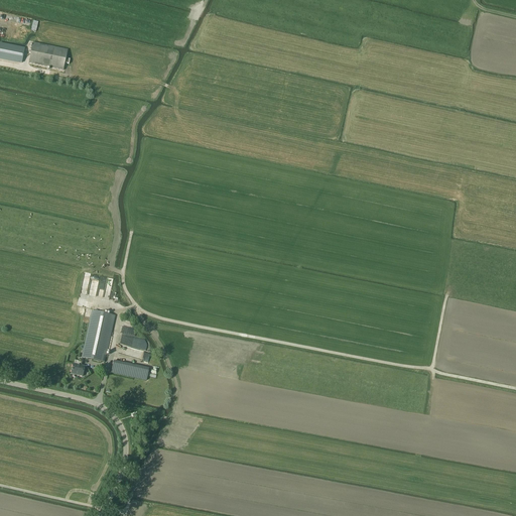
[(32,42),(28,63),(63,71),(68,50),(32,42)]
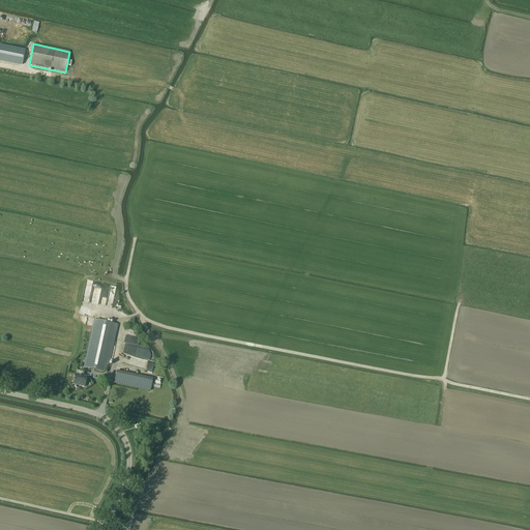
[(0,60),(22,64),(25,51),(0,45),(0,60)]
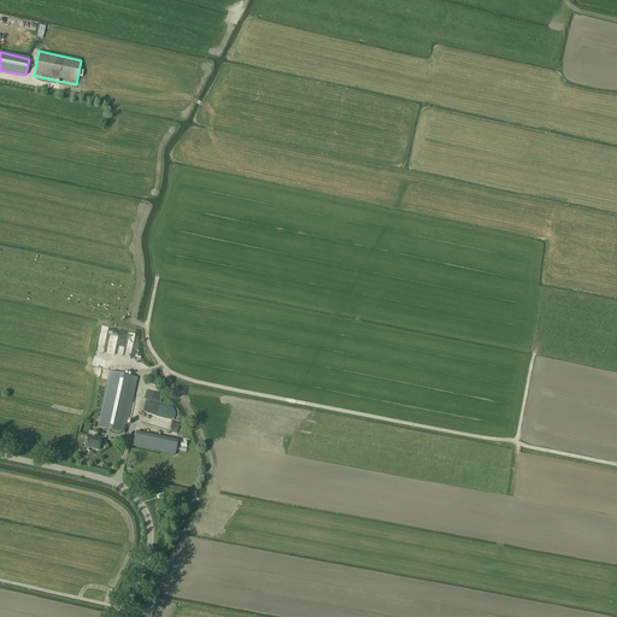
[(104,363),(112,364),(117,331),(109,330),(104,363)]
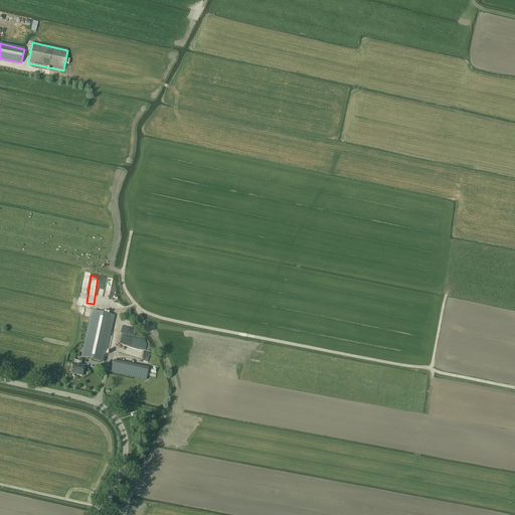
[(111,292),(113,279),(101,277),(99,283),(106,284),(104,292),(103,292),(102,298),(115,300),(116,293),(111,292)]
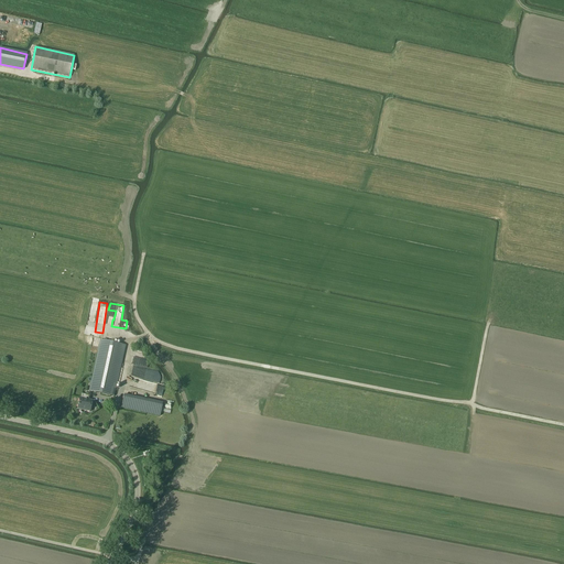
[(115,397),(122,360),(126,346),(100,340),(97,355),(89,391),(115,397)]
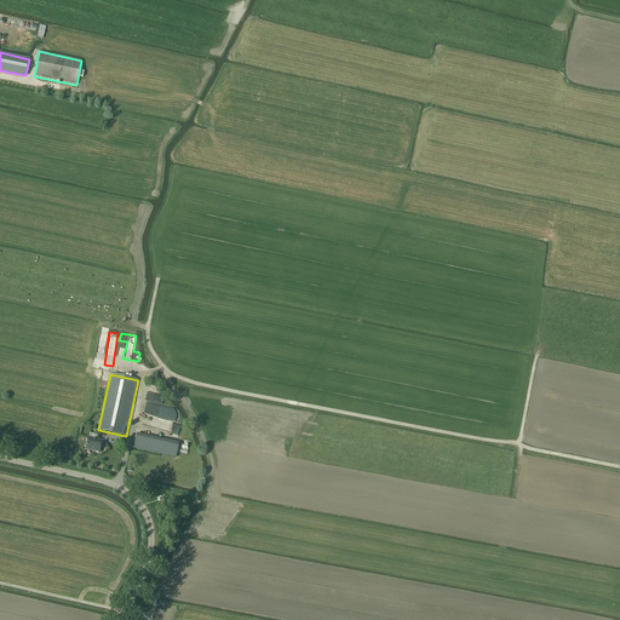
[(176,426),(141,415),(138,424),(173,435),(176,426)]
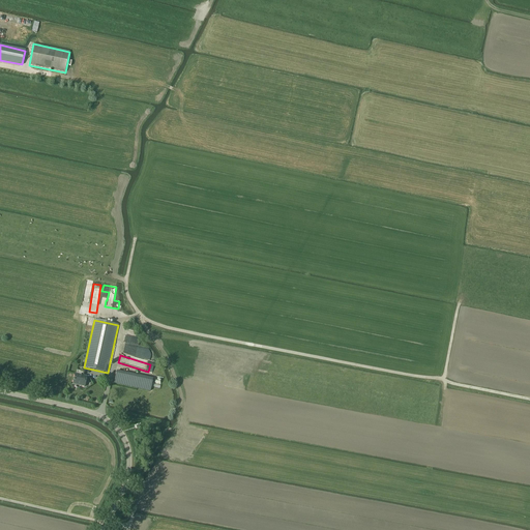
[(75,375),(72,383),(80,385),(80,386),(84,387),(87,377),(83,376),(84,372),(77,370),(76,375),(75,375)]
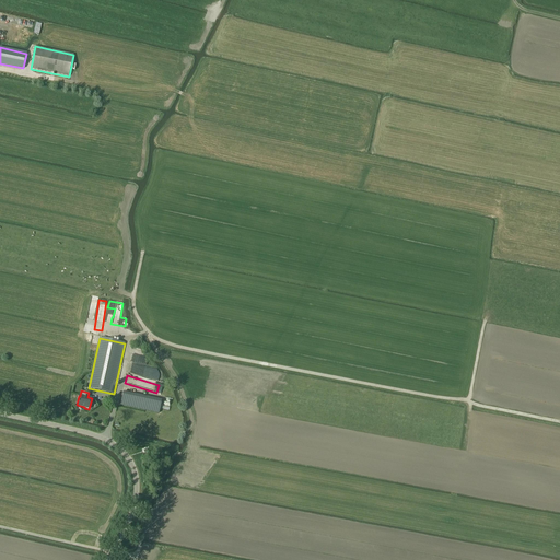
[(162,401),(124,393),(120,406),(160,413),(162,401)]
